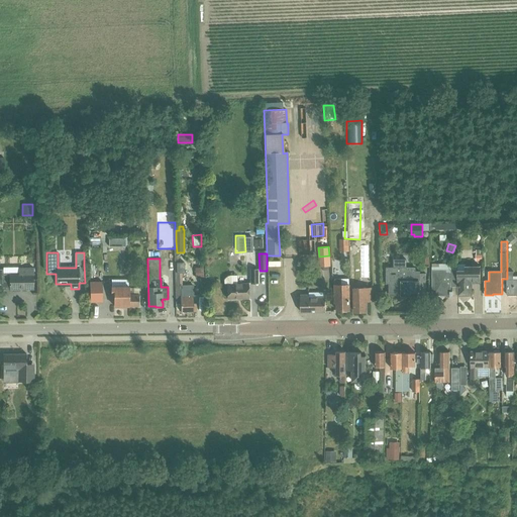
[(394,268),(386,268),(386,285),(389,285),(389,296),(403,296),(420,296),(420,295),(420,291),(420,283),(426,283),(426,274),(420,275),(420,271),(416,272),(416,268),(407,268),(407,260),(393,260),(394,268)]
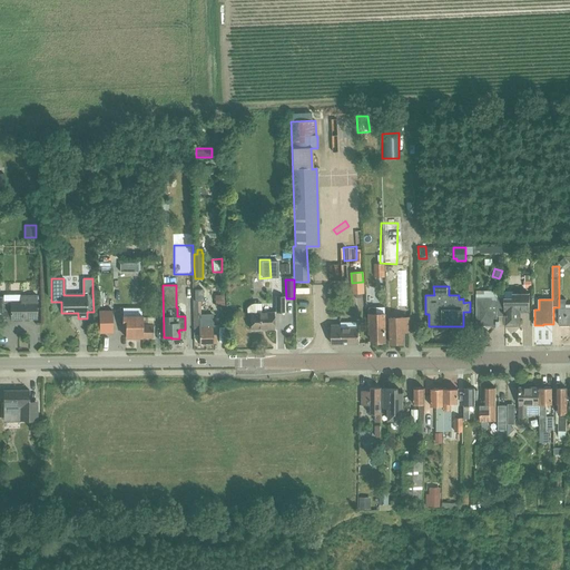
[(513,297),(505,298),(505,316),(505,323),(505,325),(513,325),(520,325),(520,314),(519,314),(519,312),(530,312),(530,294),(513,294),(513,297)]
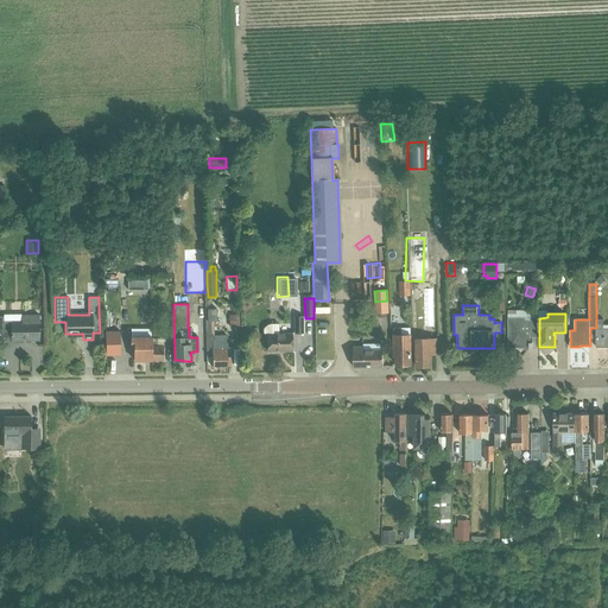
[(23,322),(11,322),(4,322),(2,318),(0,317),(0,339),(11,340),(11,342),(40,341),(39,321),(39,316),(23,317),(23,322)]
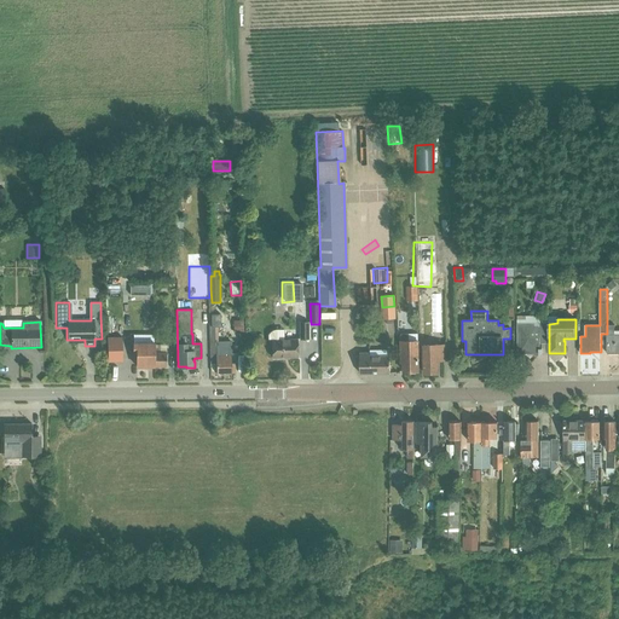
[(549,343),(549,323),(524,323),(518,323),(518,354),(543,353),(543,348),(541,348),(539,343),(549,343)]
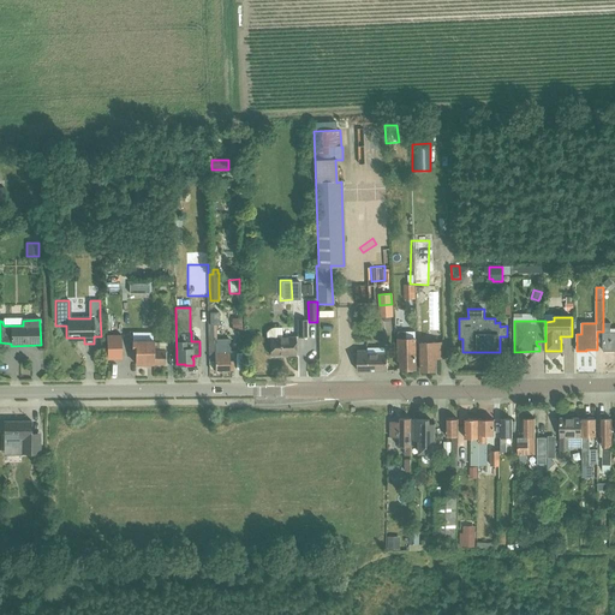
[(215,371),(233,370),(233,360),(230,360),(228,339),(214,339),(214,323),(209,323),(209,362),(214,360),(215,371)]
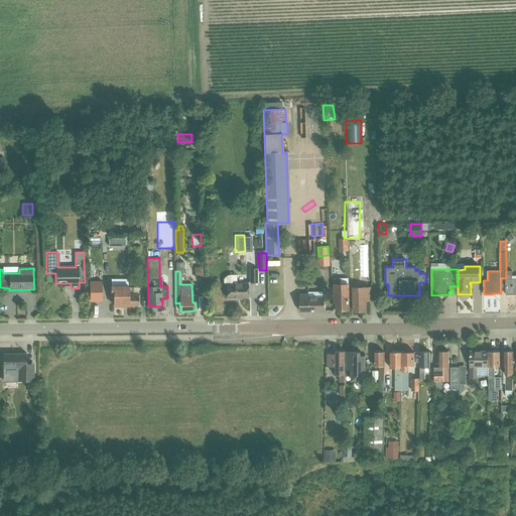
[(513,272),(506,272),(506,278),(506,279),(506,294),(515,294),(515,293),(515,279),(513,279),(513,276),(513,272)]
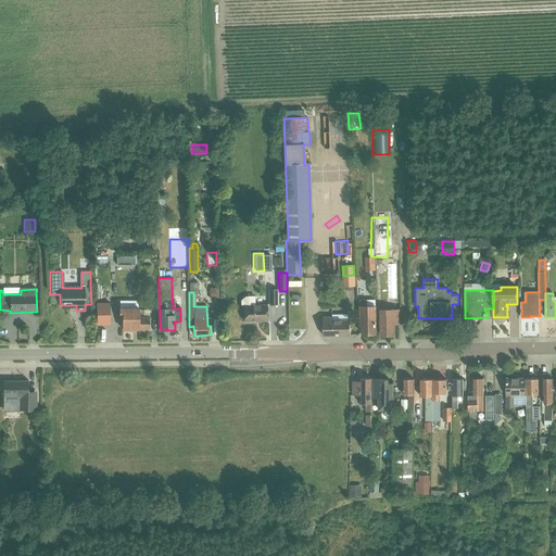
[(266,305),(256,305),(256,297),(249,297),(248,297),(244,298),(243,299),(241,301),(241,303),(241,306),(243,306),(243,321),(266,321),(266,305)]
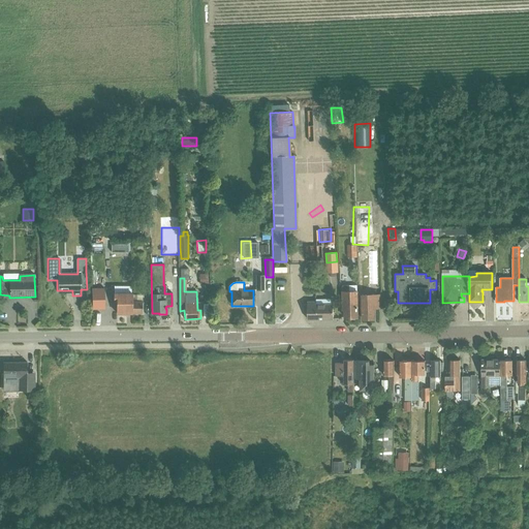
[(342,292),(342,311),(344,311),(344,318),(345,318),(349,318),(350,320),(355,319),(356,318),(358,318),(356,303),(356,297),(356,291),(349,292),(349,285),(342,285),(342,292)]
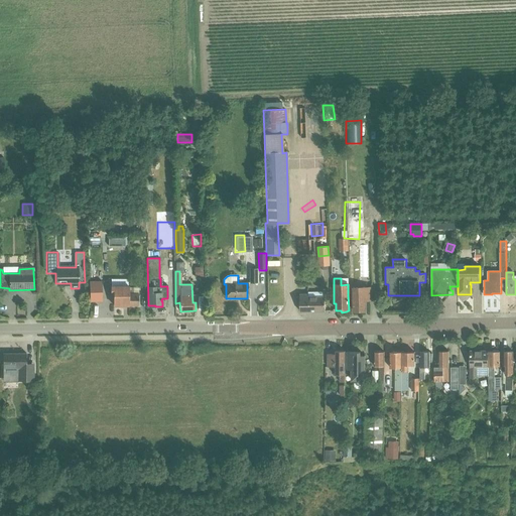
[(102,289),(102,281),(96,281),(90,281),(91,301),(95,301),(103,301),(102,289)]
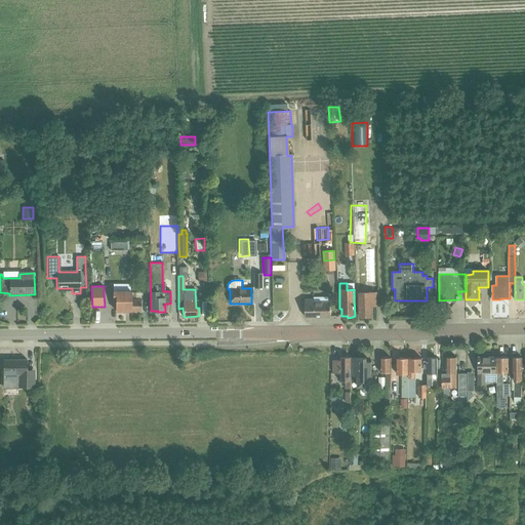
[(131,307),(131,292),(131,291),(130,291),(125,291),(116,291),(114,291),(113,299),(116,299),(116,311),(125,311),(130,312),(131,312),(131,307)]
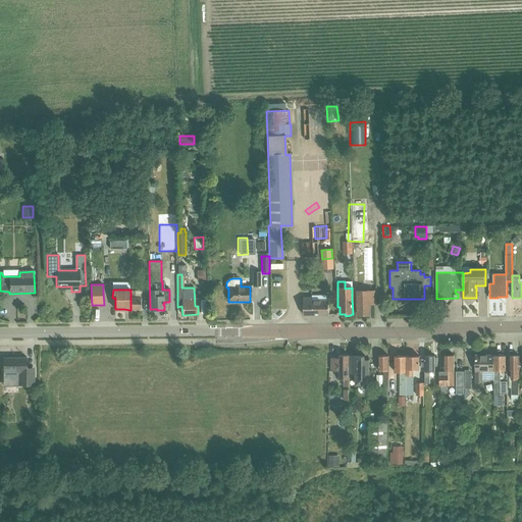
[(141,304),(141,297),(136,297),(136,292),(136,291),(131,291),(131,305),(131,310),(132,310),(135,310),(141,310),(141,305),(141,304)]
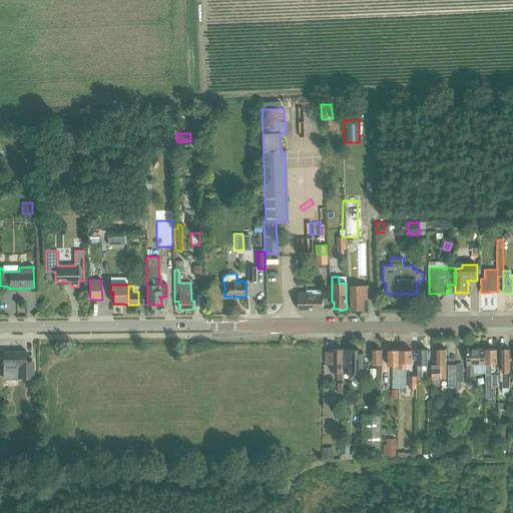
[(364,300),(370,299),(370,286),(352,287),(352,297),(352,310),(364,310),(364,300)]
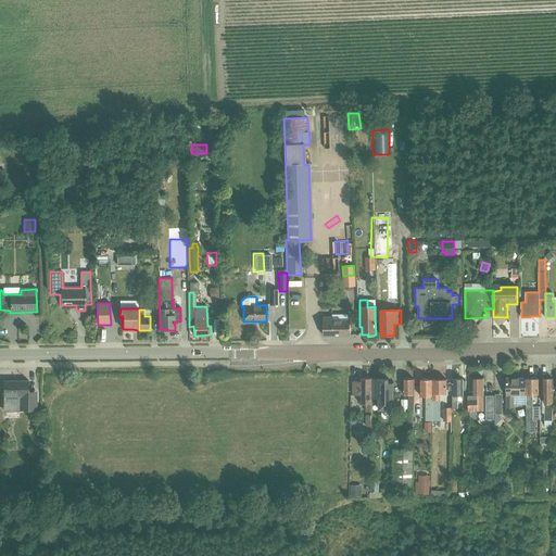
[(331,315),(331,317),(321,317),(323,337),(350,336),(349,314),(331,315)]
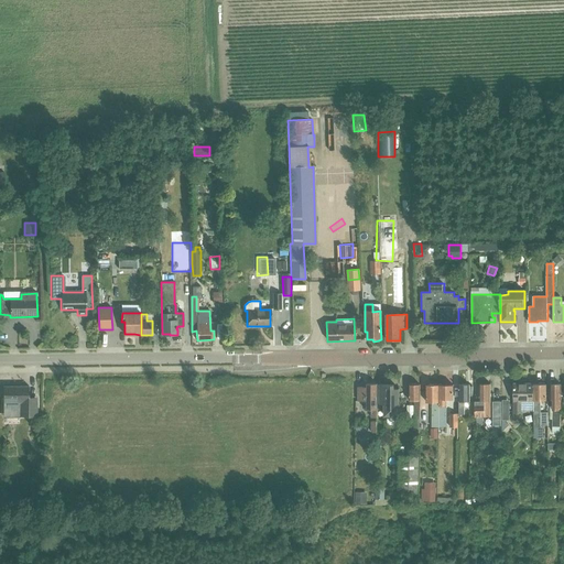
[(366,387),(358,387),(358,401),(366,401),(366,410),(370,410),(371,410),(371,418),(377,418),(378,384),(366,384),(366,387)]
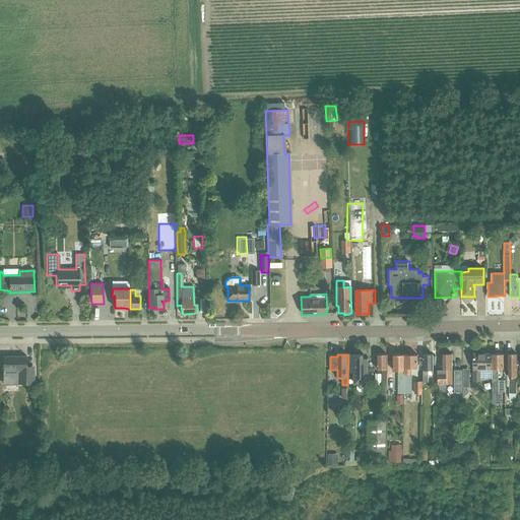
[(350,354),(350,372),(354,372),(354,383),(368,383),(368,359),(363,359),(364,354),(350,354)]
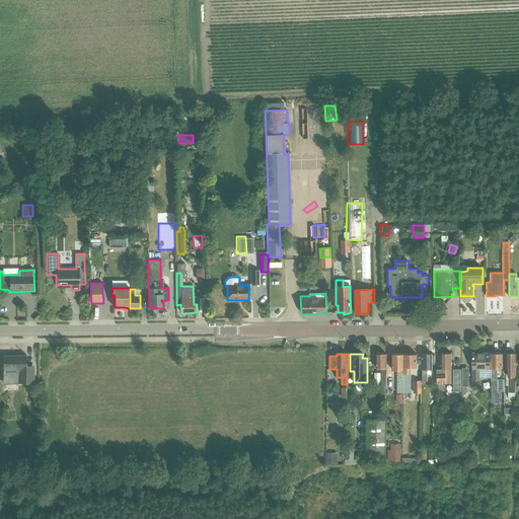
[(386,399),(387,378),(387,370),(387,354),(377,354),(377,369),(382,369),(380,399),(386,399)]
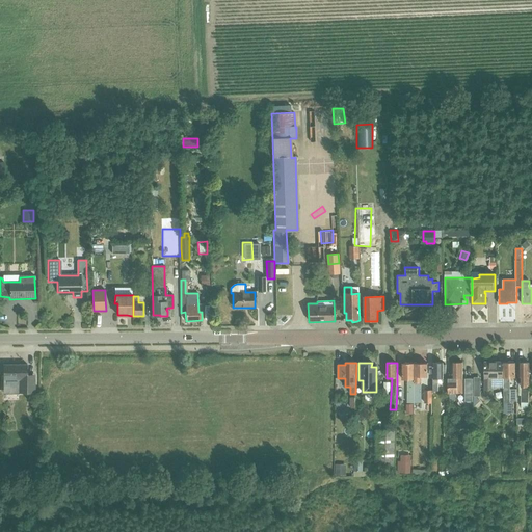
[(415,403),(415,363),(403,363),(403,379),(408,379),(408,403),(415,403)]
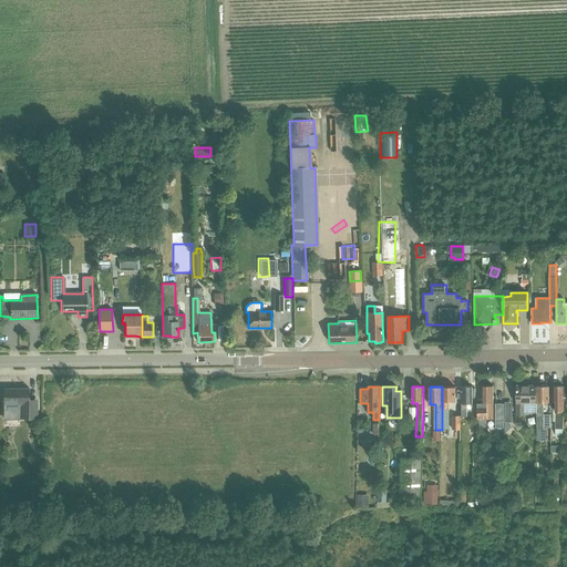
[(455,387),(442,387),(442,430),(450,430),(450,401),(455,401),(455,387)]
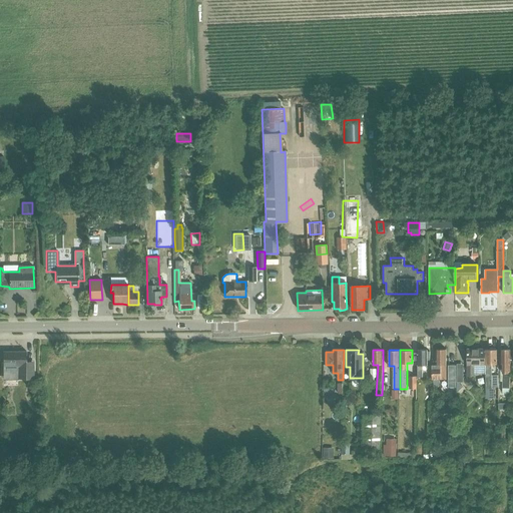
[(428,350),(418,350),(418,377),(418,378),(423,378),(423,377),(423,366),(428,366),(428,361),(430,361),(430,351),(428,351),(428,350)]
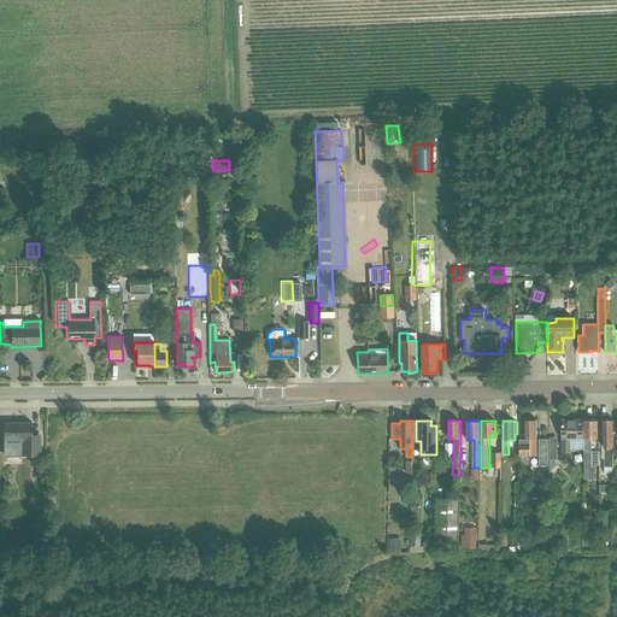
[(526,421),(526,435),(519,435),(519,453),(522,453),(522,463),(529,463),(529,453),(536,453),(536,439),(536,421),(526,421)]
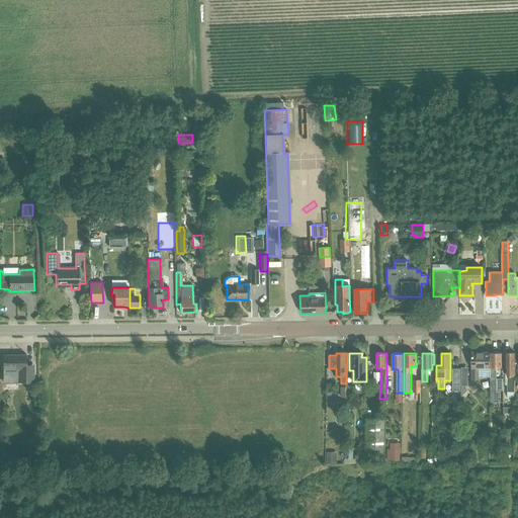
[(491,377),(491,353),(472,353),(472,378),(478,378),(478,377),(491,377)]
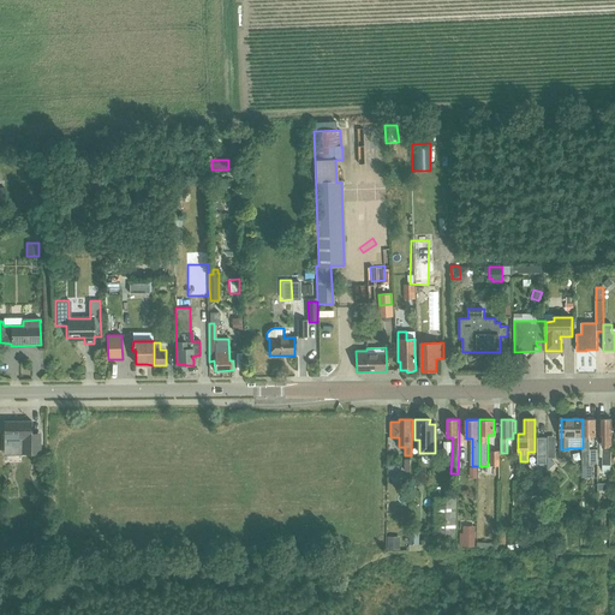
[(596,419),(583,419),(583,436),(583,448),(583,449),(583,455),(583,465),(589,465),(590,455),(590,449),(590,436),(596,436),(596,419)]
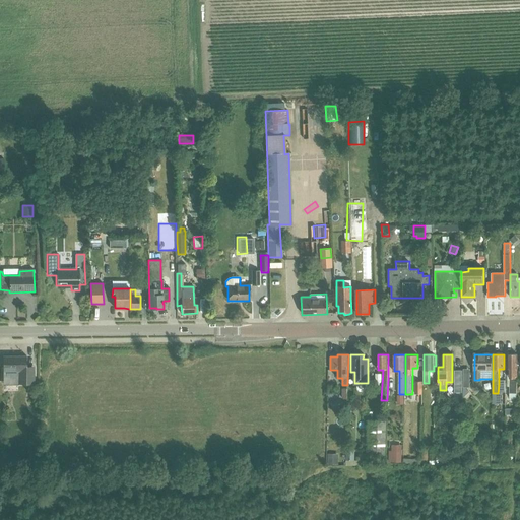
[(517,397),(517,393),(517,380),(518,354),(508,354),(508,369),(510,369),(510,380),(510,393),(510,397),(517,397)]
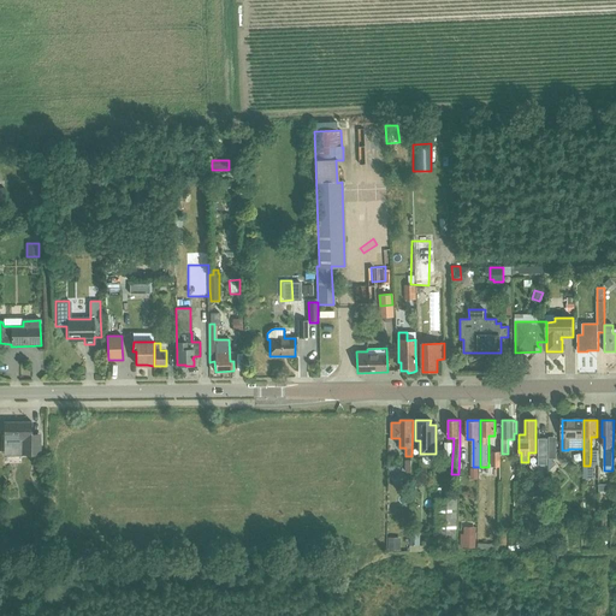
[(10,439),(11,439),(11,444),(15,446),(25,446),(25,455),(45,455),(45,437),(36,437),(36,422),(10,422),(10,439)]
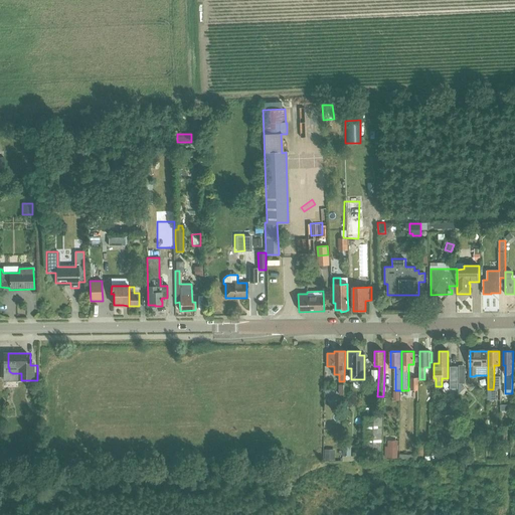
[(450,388),(458,388),(459,367),(451,367),(450,388)]
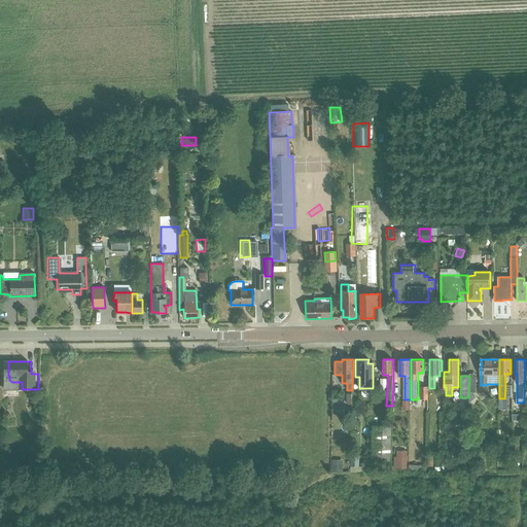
[(386,377),(377,377),(377,387),(387,386),(386,377)]
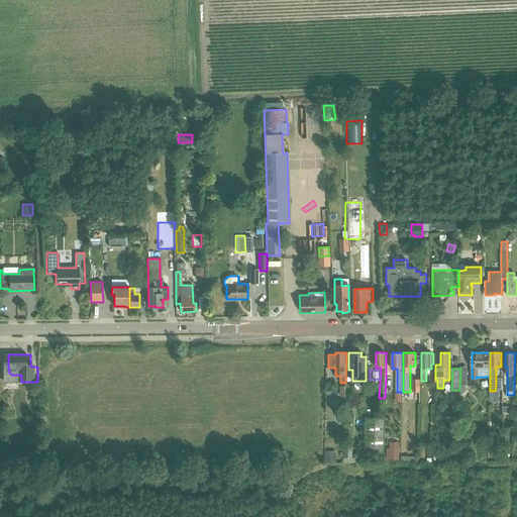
[(332,400),(331,389),(321,389),(321,400),(332,400)]
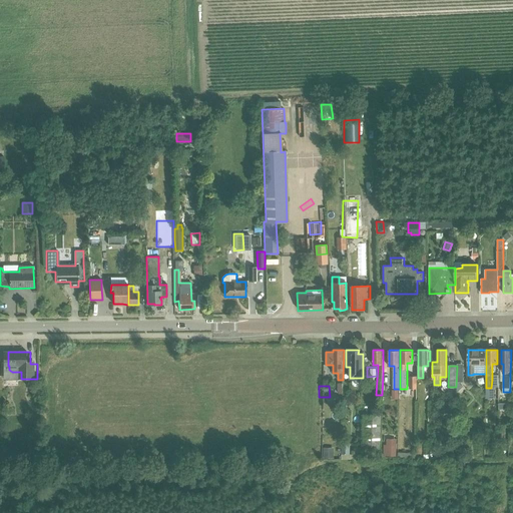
[(381,448),(381,416),(365,415),(364,448),(381,448)]
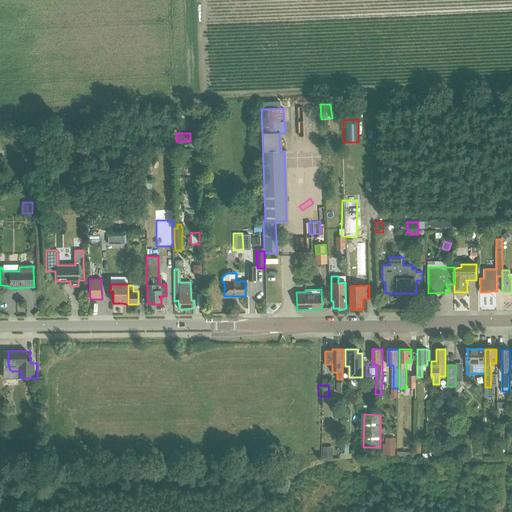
[(384,445),(384,455),(386,455),(395,455),(395,439),(387,439),(386,445),(384,445)]
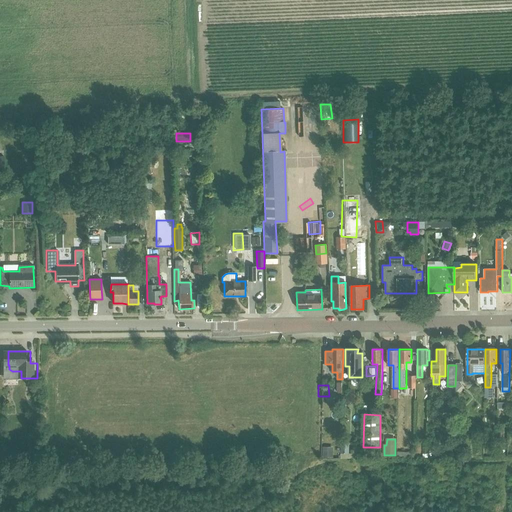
[(323,458),(333,458),(333,447),(323,447),(323,458)]
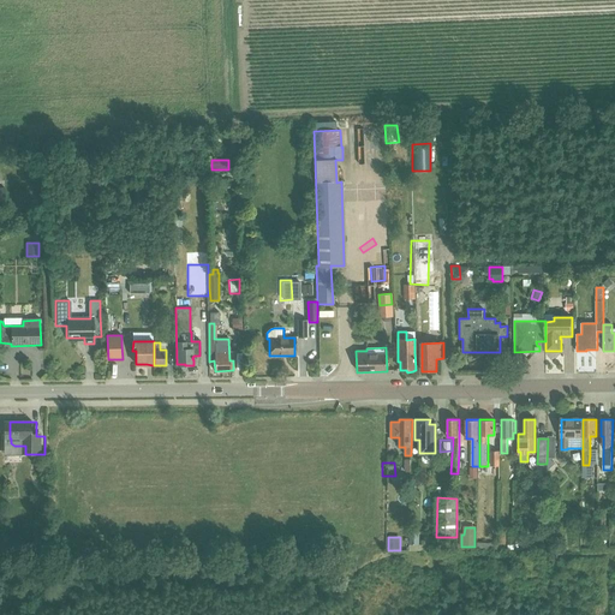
[(422,544),(422,551),(431,551),(433,541),(422,541),(422,544)]
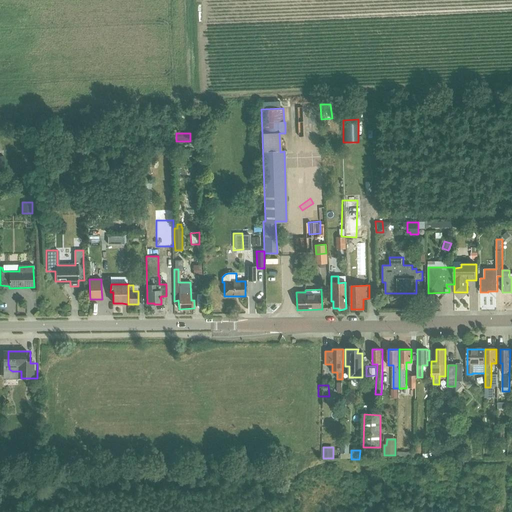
All buildings are outlined.
